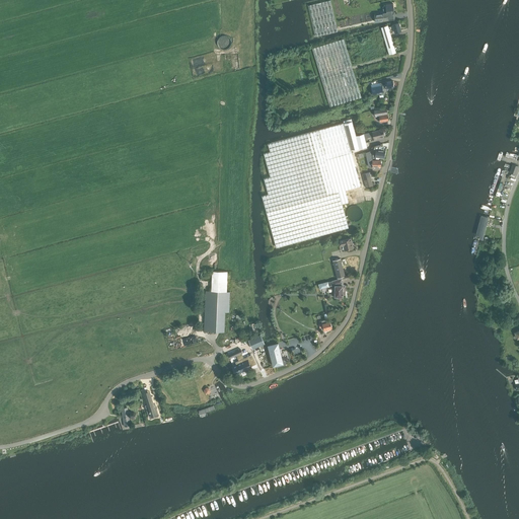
[(308,5),(315,35),(338,30),(330,0),(308,5)]
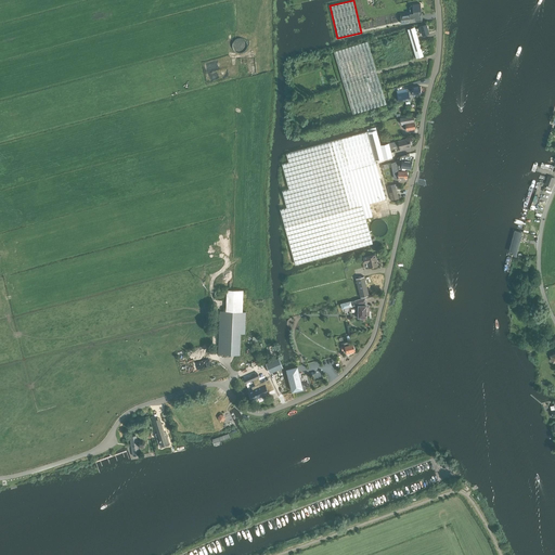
[(410,13),(399,15),(400,24),(414,22),(414,20),(421,18),(420,15),(418,15),(417,10),(421,10),(420,3),(412,4),(412,7),(412,11),(413,11),(413,13),(410,13)]
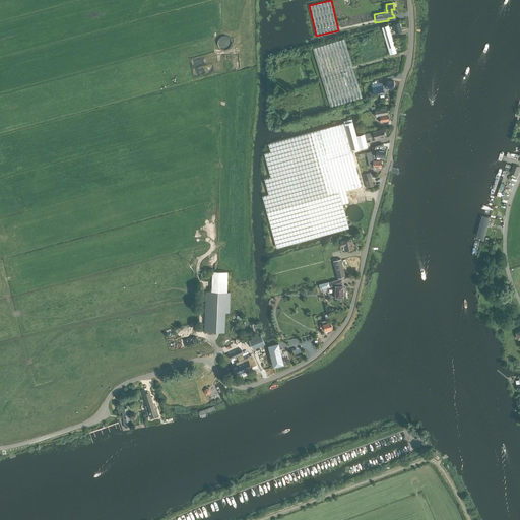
[(388,25),(381,27),(382,28),(390,55),(396,53),(390,30),(394,29),(395,33),(402,30),(399,22),(393,24),(393,25),(389,26),(388,25)]
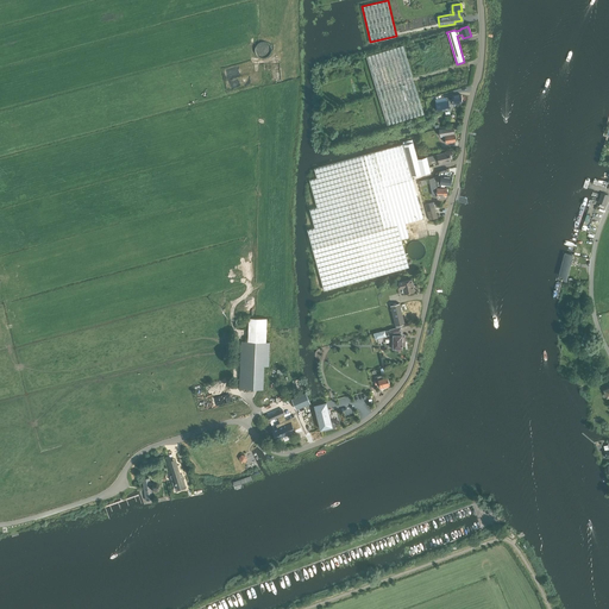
[(272,51),(272,50),(272,49),(271,46),(271,45),(270,44),(269,43),(267,42),(264,41),(263,41),(261,41),(259,42),(258,42),(256,43),(255,45),(253,46),(253,48),(252,50),(253,52),(253,54),(255,56),(256,57),(257,58),(258,60),(261,61),(262,61),(264,61),(267,60),(268,58),(270,57),(271,56),(271,55),(272,52),(272,51)]
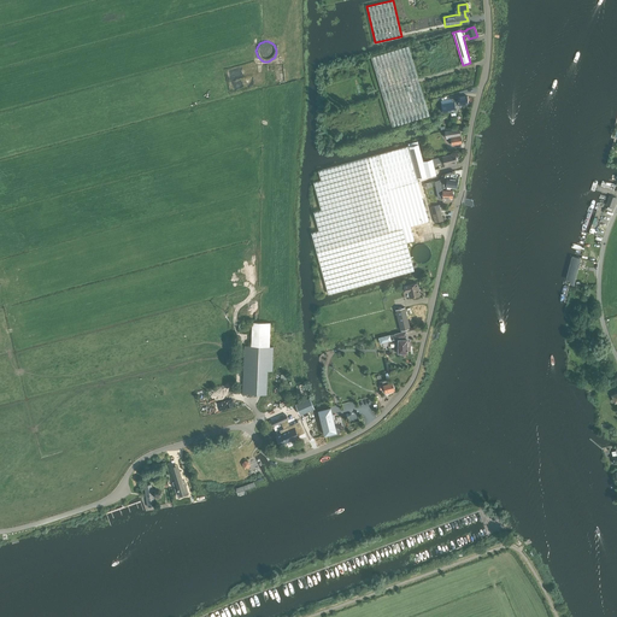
[(409,46),(371,57),(392,127),(429,116),(424,99),(409,47),(409,46)]
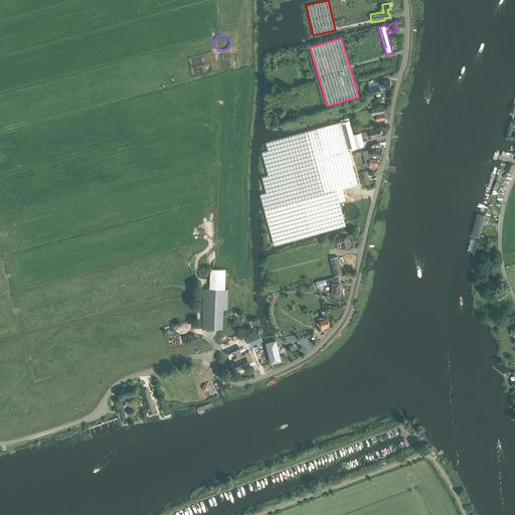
[(376,95),(380,94),(382,93),(383,90),(384,88),(391,87),(390,79),(382,80),(382,81),(377,81),(377,86),(368,87),(369,94),(376,93),(376,95)]
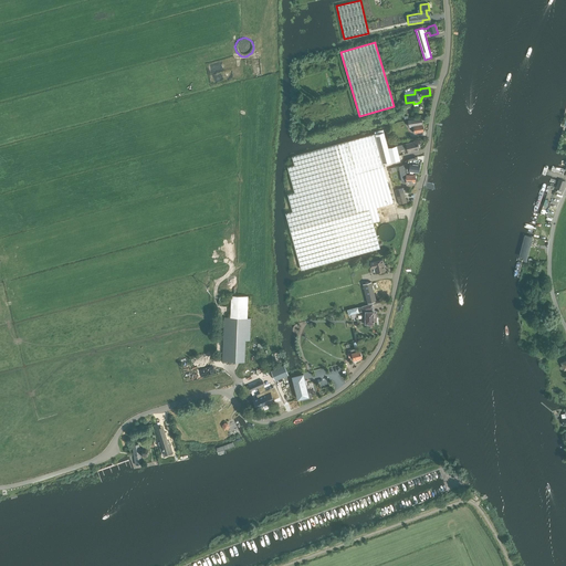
[(412,126),(415,133),(423,132),(421,117),(408,121),(409,127),(412,126)]
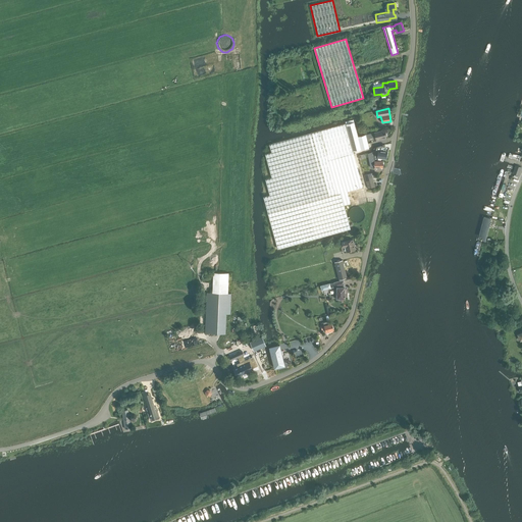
[(346,123),(353,151),(369,147),(367,139),(366,135),(358,136),(354,121),(346,123)]
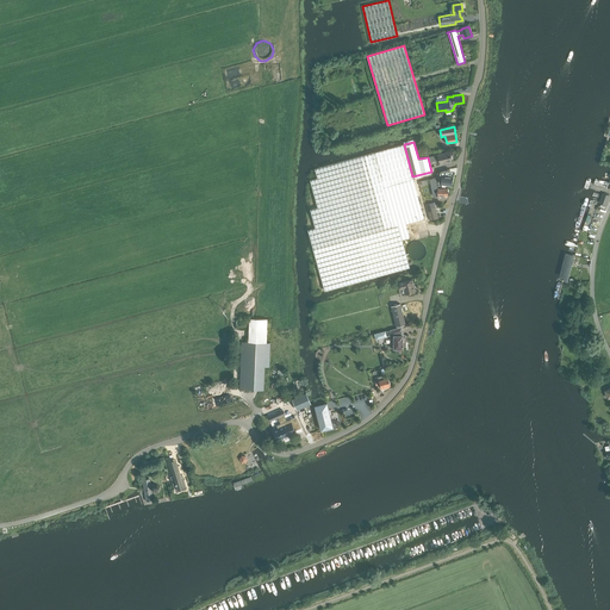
[(310,210),(315,228),(307,230),(324,291),(410,267),(402,240),(409,237),(405,223),(424,218),(412,176),(404,144),(403,144),(315,168),(317,178),(310,180),(317,207),(310,210)]
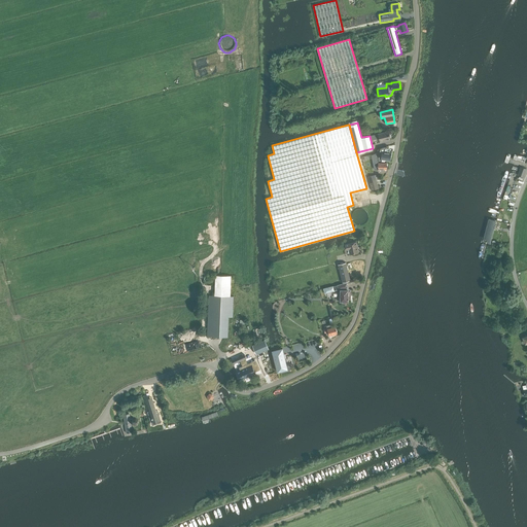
[(390,139),(388,131),(378,134),(370,136),(371,140),(379,138),(380,141),(390,139)]
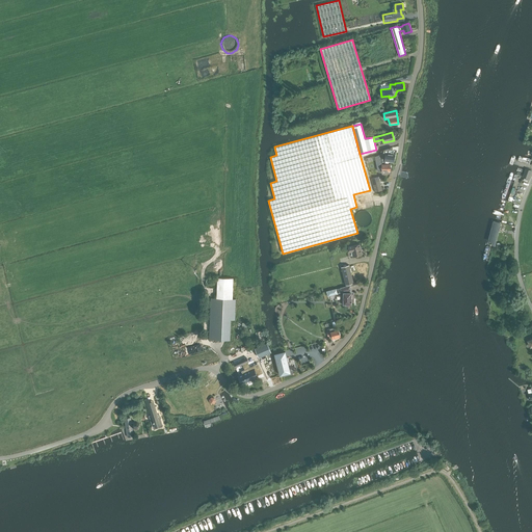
[(382,150),(381,152),(381,154),(382,154),(383,154),(383,153),(386,154),(384,160),(394,161),(394,154),(394,153),(391,152),(390,148),(383,150),(382,150)]
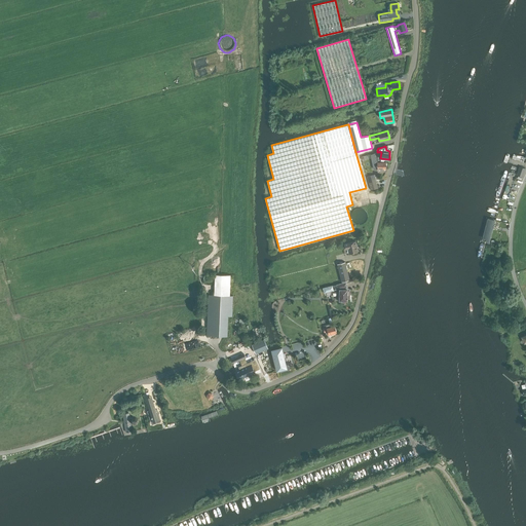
[(385,170),(385,162),(377,162),(377,153),(377,152),(371,154),(372,163),(373,168),(377,168),(377,170),(385,170)]
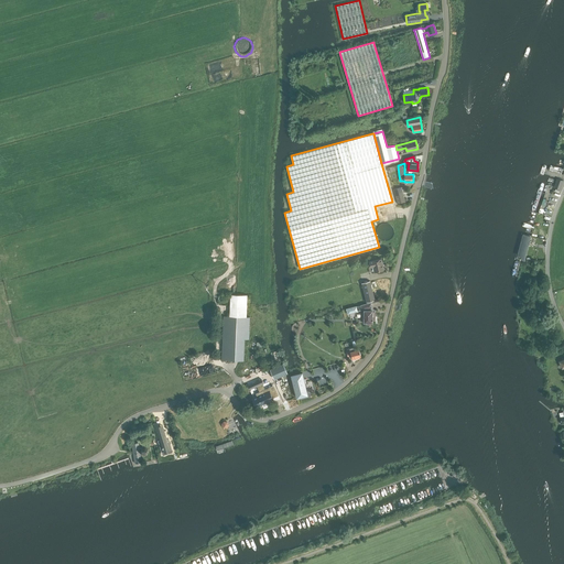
[(557,179),(554,187),(560,190),(563,181),(557,179)]
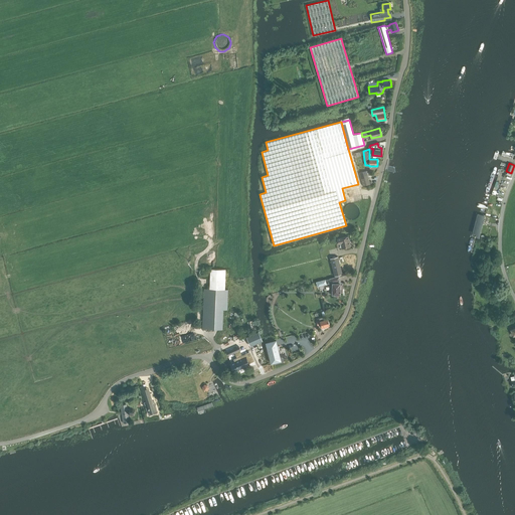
[(491,192),(498,169),(493,167),(486,190),(491,192)]
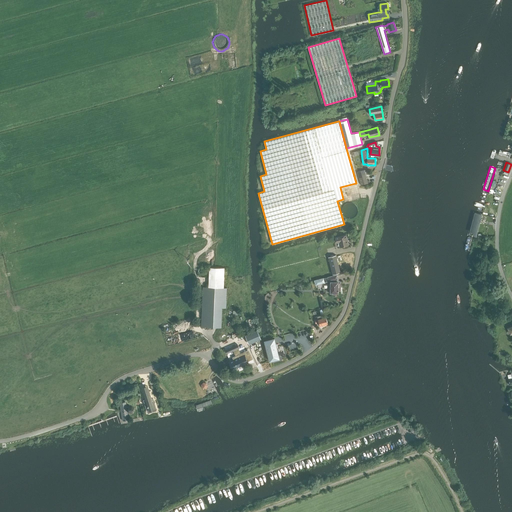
[(364,169),(357,172),(361,185),(368,183),(364,169)]
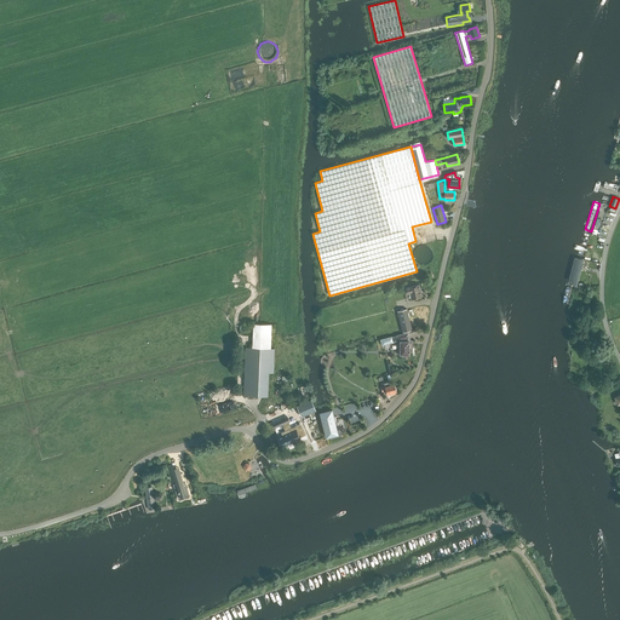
[(434,257),(434,256),(434,253),(432,252),(432,250),(431,248),(430,247),(428,246),(426,246),(424,245),(423,245),(420,246),(419,246),(418,247),(417,248),(415,250),(414,252),(414,253),(414,256),(414,257),(414,259),(415,260),(417,262),(418,263),(420,264),(422,264),(424,264),(425,264),(428,264),(429,263),(430,262),(431,260),(432,259),(434,257)]
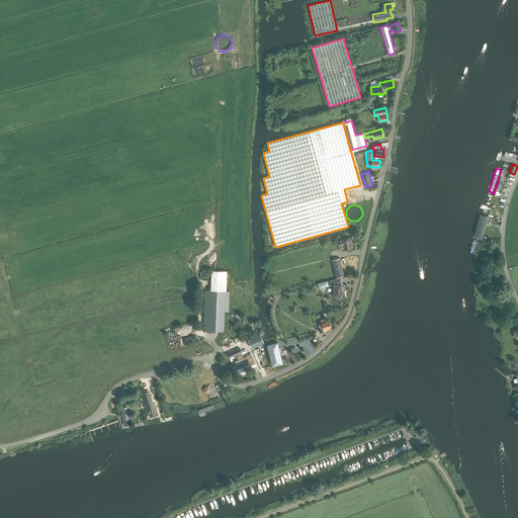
[(352,248),(350,238),(340,240),(341,244),(342,243),(344,250),(352,248)]
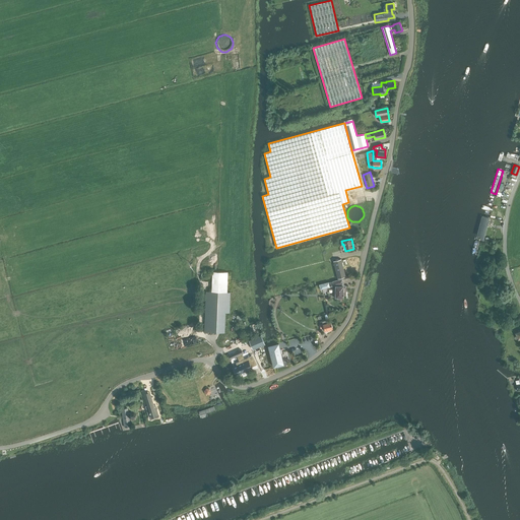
[(341,259),(333,261),(337,278),(346,276),(341,259)]
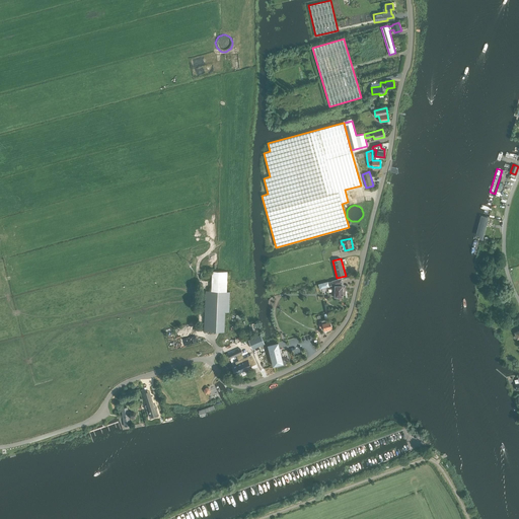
[(204,330),(224,331),(225,311),(229,311),(230,292),(227,291),(227,271),(212,271),(211,291),(206,290),(204,330)]
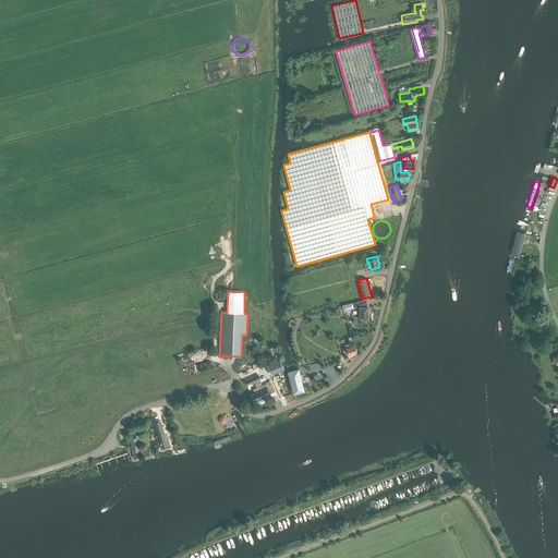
[(359,306),(361,306),(361,310),(358,310),(358,316),(361,316),(361,318),(360,318),(362,319),(364,320),(367,320),(370,318),(368,318),(368,316),(371,316),(372,310),(368,310),(368,307),(368,304),(367,300),(358,302),(359,306)]
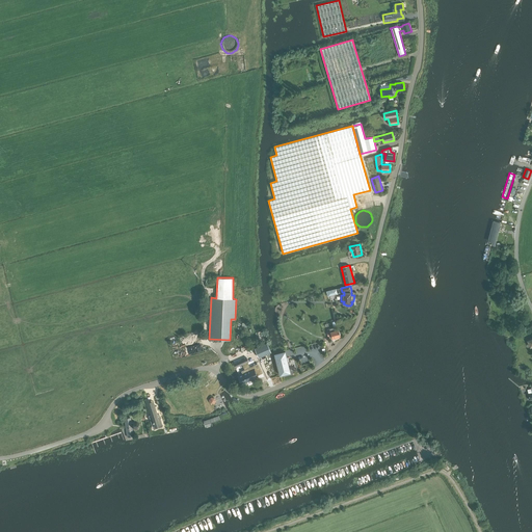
[(339,328),(335,329),(334,327),(329,328),(330,331),(326,333),(327,336),(331,335),(333,339),(341,336),(339,328)]
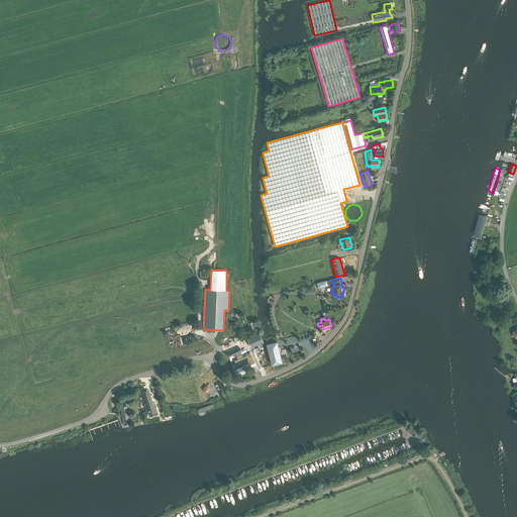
[(254,321),(246,325),(248,330),(247,330),(249,336),(260,332),(254,321)]
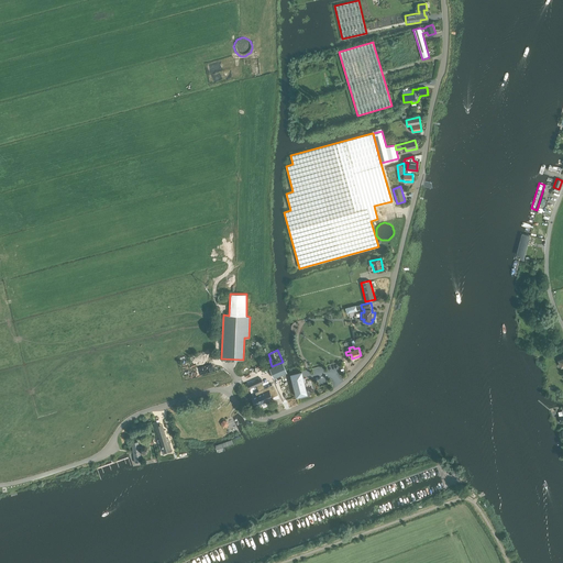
[(287,372),(283,362),(269,368),(274,378),(287,372)]
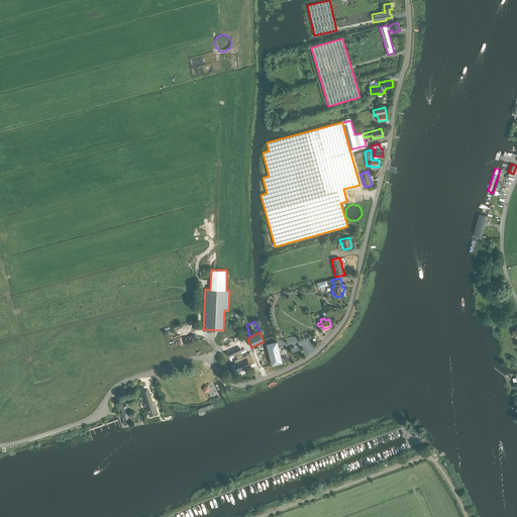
[(273,365),(282,362),(279,348),(277,341),(268,343),(273,365)]
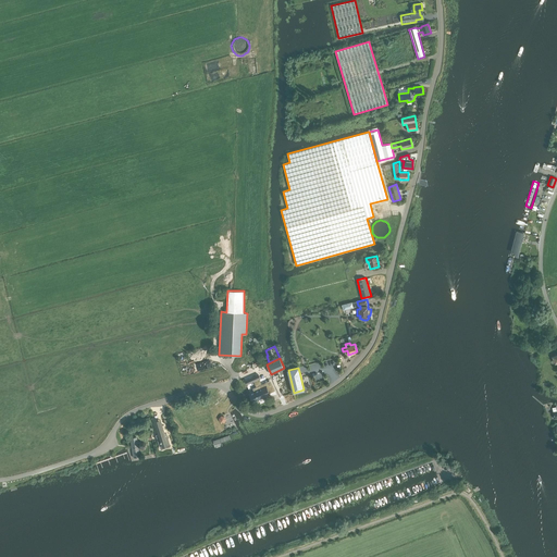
[(251,379),(250,380),(252,384),(262,380),(260,375),(251,379)]
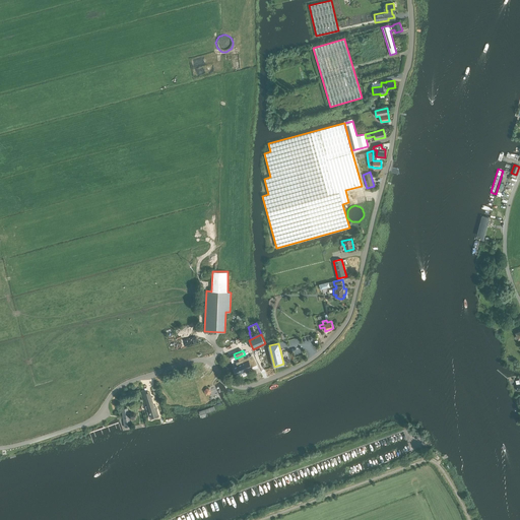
[(238,365),(233,367),(236,373),(236,375),(241,373),(245,371),(245,372),(248,370),(251,368),(251,367),(256,365),(253,358),(251,359),(248,361),(247,358),(236,363),(238,365)]
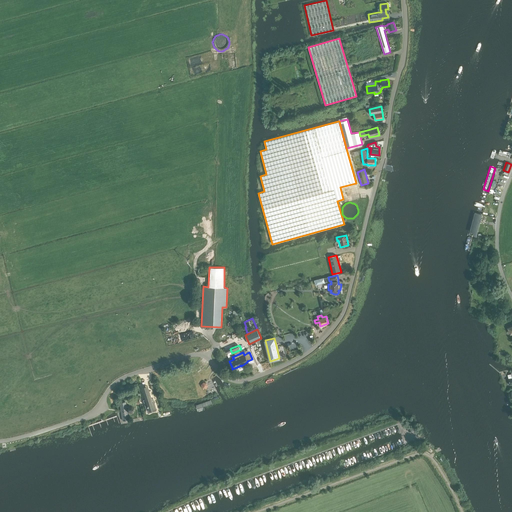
[(153,378),(148,380),(152,390),(157,389),(153,378)]
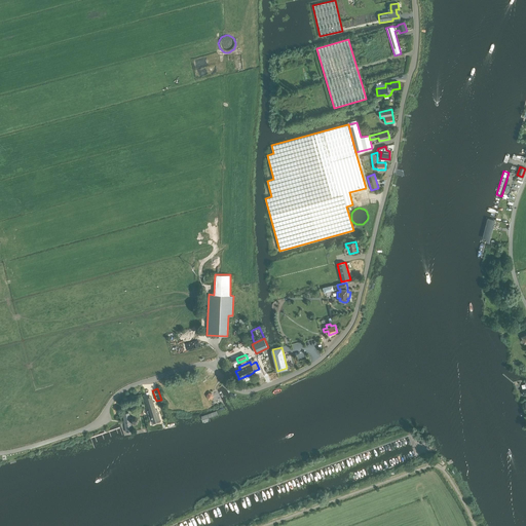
[(150,410),(148,411),(149,414),(151,414),(153,420),(158,419),(156,411),(154,412),(153,410),(155,409),(153,402),(148,404),(150,410)]
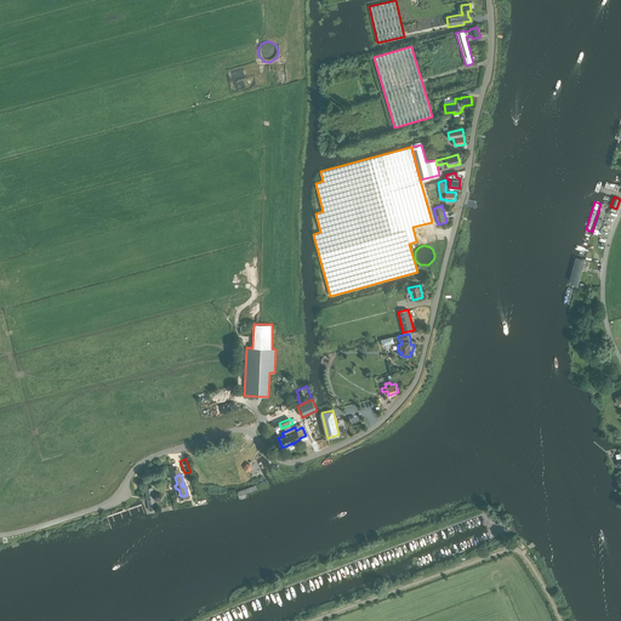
[(238,491),(239,496),(240,501),(249,497),(246,494),(256,490),(255,485),(238,491)]
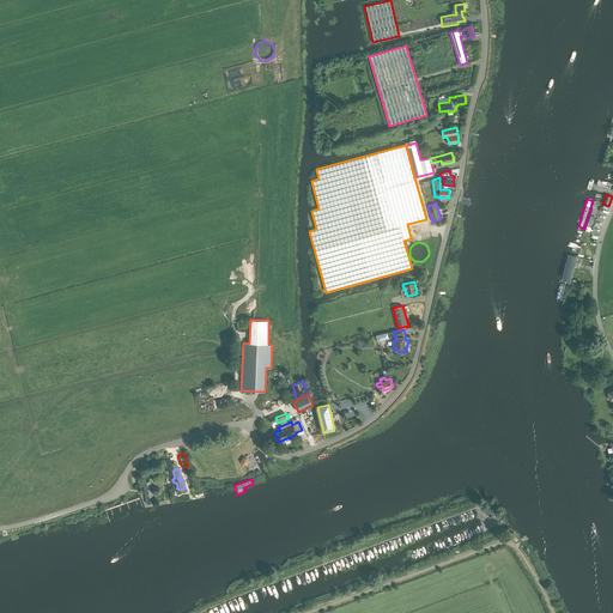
[(155,502),(151,481),(144,481),(147,503),(155,502)]
